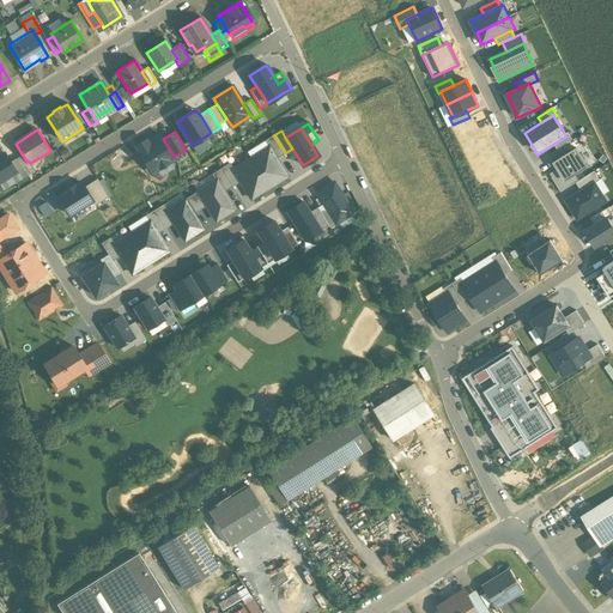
[(566,137),(554,144),(558,150),(566,144),(572,140),(568,133),(565,134),(566,137)]
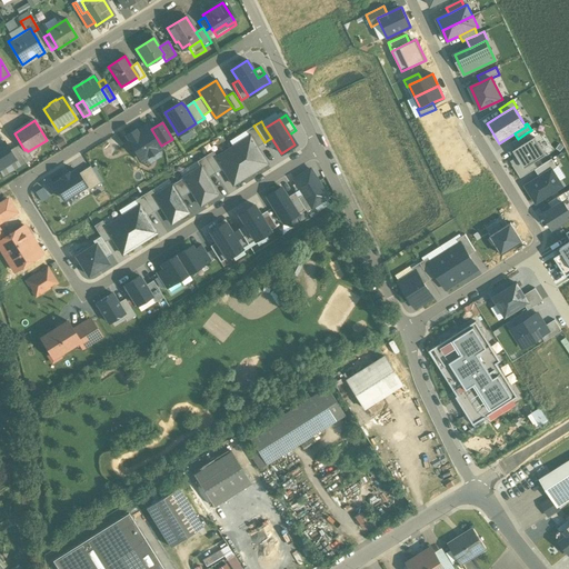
[(151,129),(149,126),(137,132),(136,131),(127,136),(141,160),(162,148),(161,146),(151,129)]
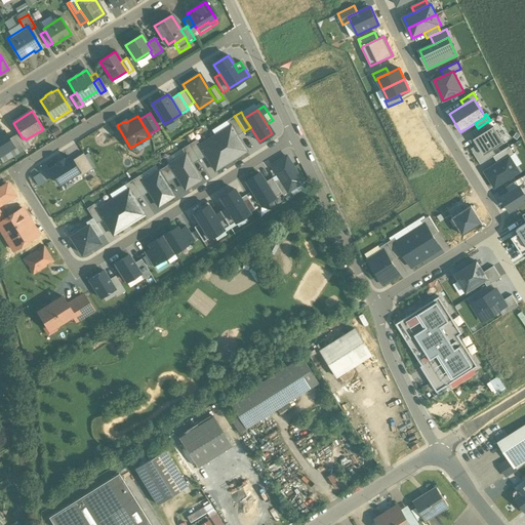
[(227,121),(230,126),(231,126),(237,136),(244,131),(234,116),(227,121)]
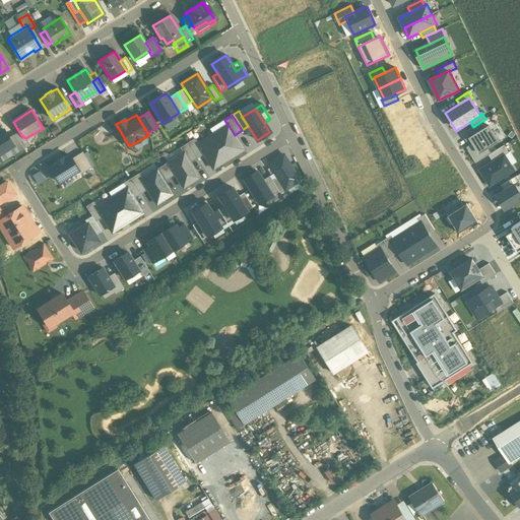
[(468,130),(472,136),(483,129),(480,122),(473,127),(468,130)]
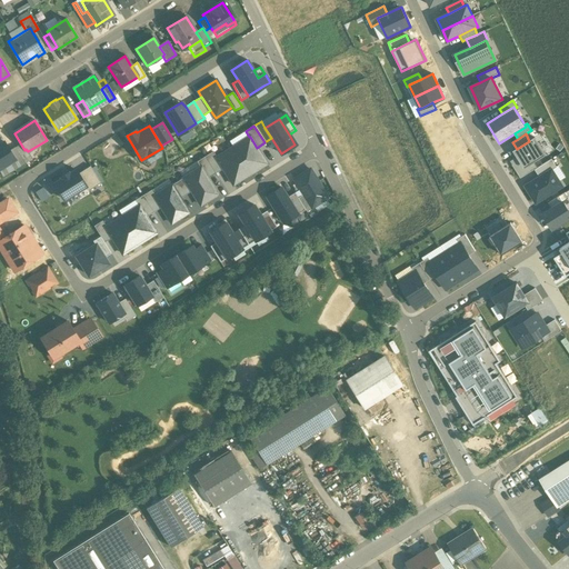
[(233,148),(250,175),(267,163),(257,148),(250,137),(249,137),(233,148)]
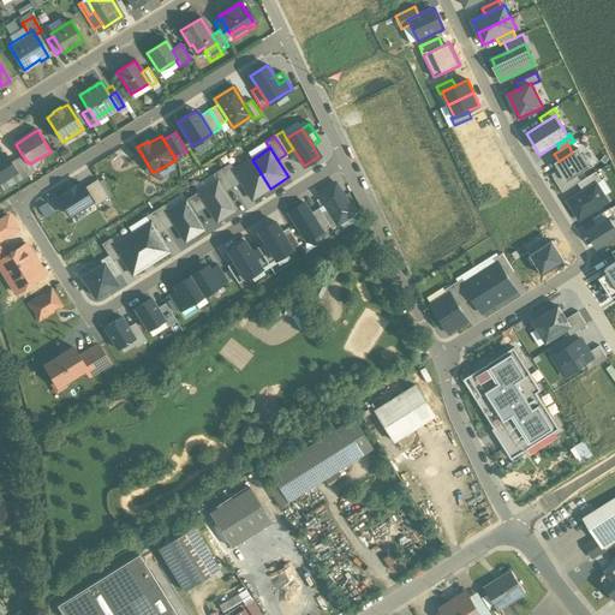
[(559,161),(555,163),(561,173),(567,183),(574,178),(590,168),(578,149),(572,153),(559,161)]
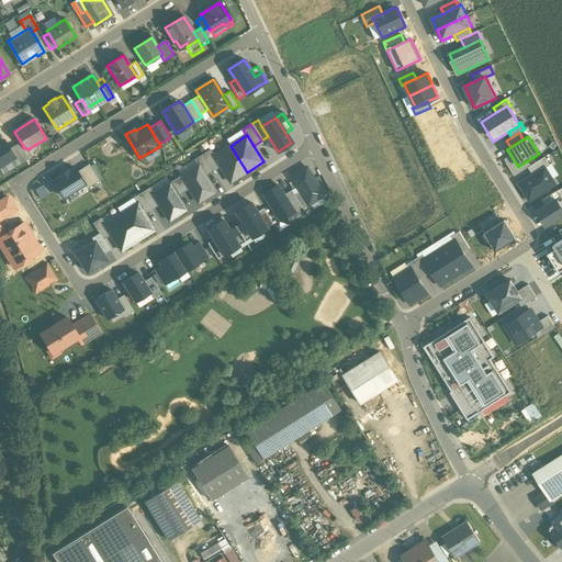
[(6,141),(0,143),(0,167),(14,158),(15,158),(10,149),(6,141)]
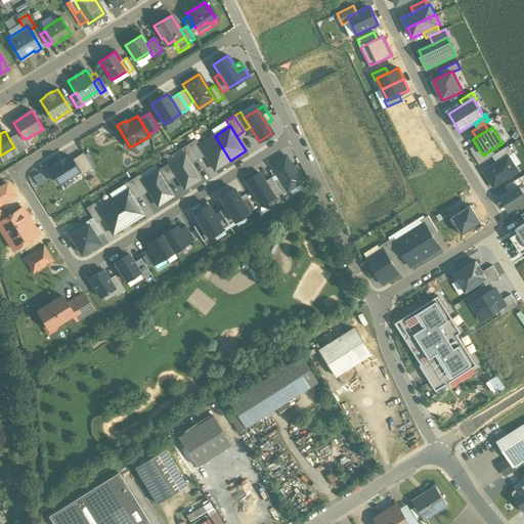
[(23,138),(19,133),(14,136),(24,150),(30,146),(26,139),(24,137),(23,138)]
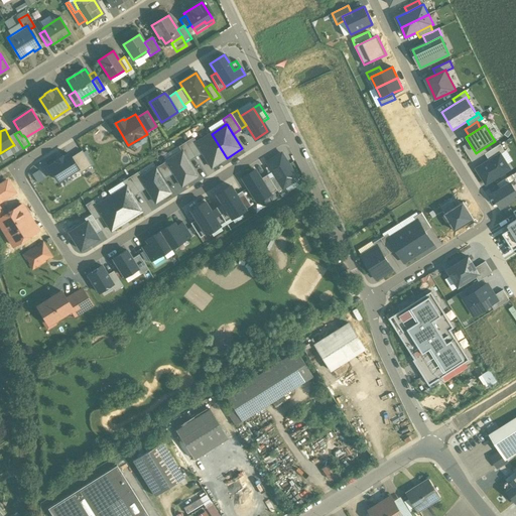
[(23,148),(14,134),(9,137),(14,145),(13,145),(17,151),(23,148)]
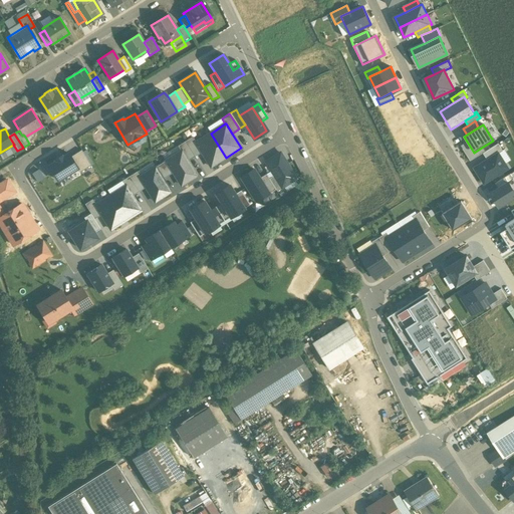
[(211,134),(196,143),(195,143),(202,153),(211,167),(226,158),(211,134)]
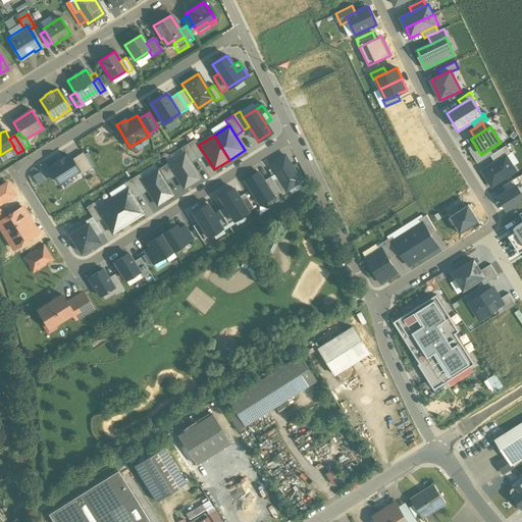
[(198,159),(205,155),(198,145),(199,145),(196,140),(188,144),(198,159)]
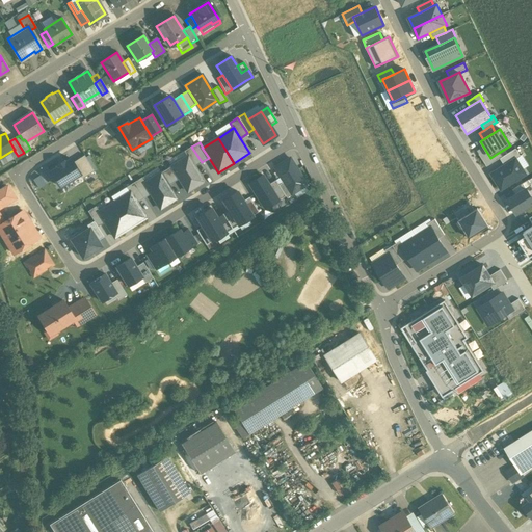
[(194,166),(202,162),(191,147),(184,152),(187,157),(188,156),(194,166)]
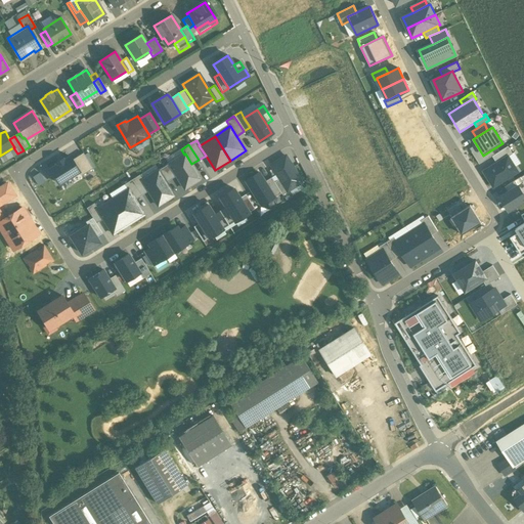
[(508,146),(492,157),(497,164),(508,157),(512,154),(508,146)]
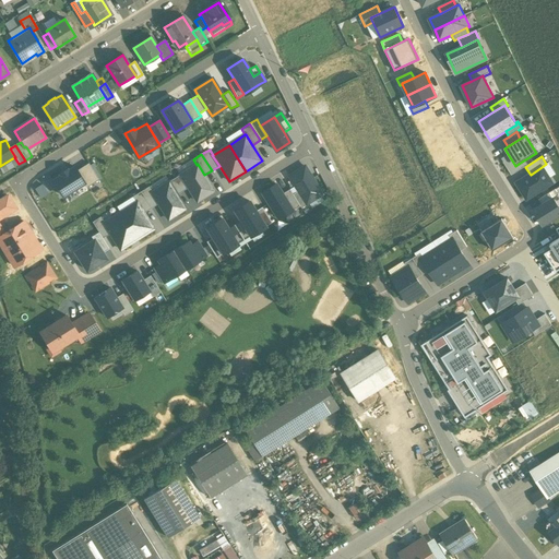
[(510,157),(503,162),(512,176),(525,167),(522,162),(515,166),(510,157)]
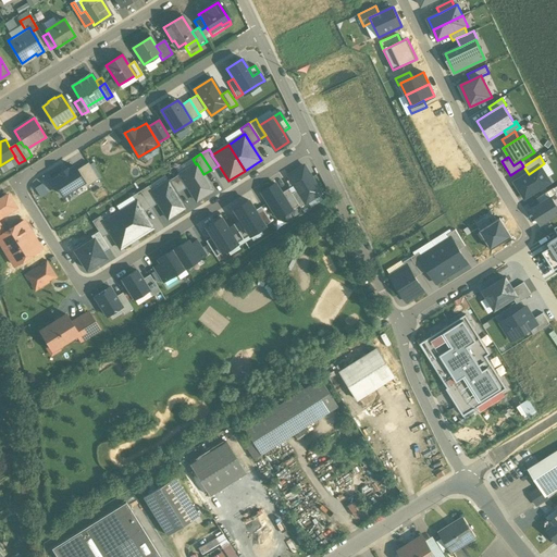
[(84,183),(86,187),(99,180),(88,162),(76,170),(84,183)]
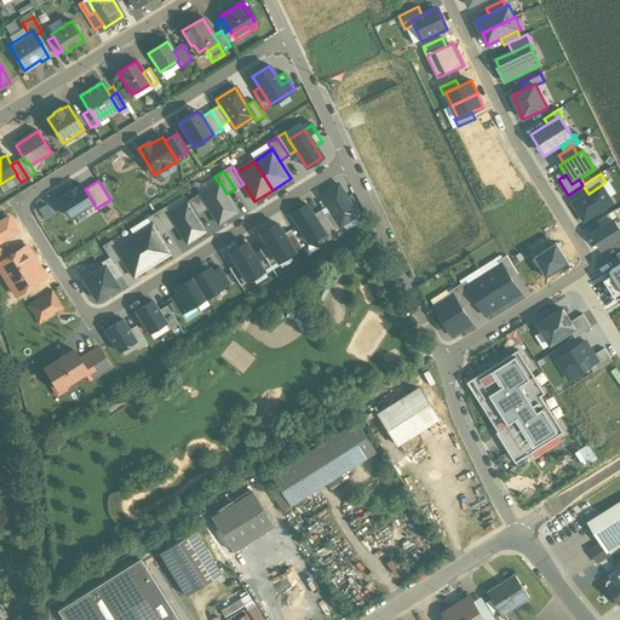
[(200,194),(208,208),(218,224),(237,212),(227,194),(219,182),(218,183),(200,194)]
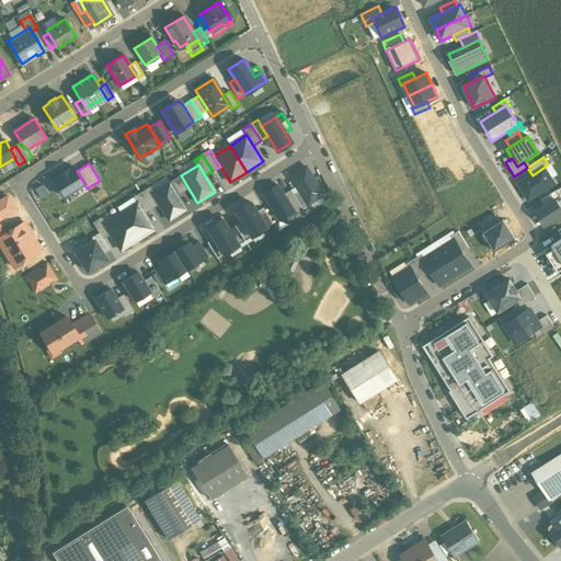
[(306,167),(290,176),(299,192),(308,205),(324,195),(306,167)]
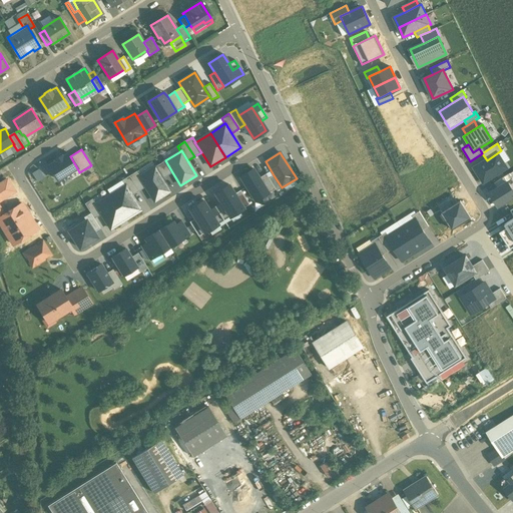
[(55,161),(48,165),(57,180),(77,168),(70,156),(68,153),(62,157),(61,155),(55,159),(55,161)]
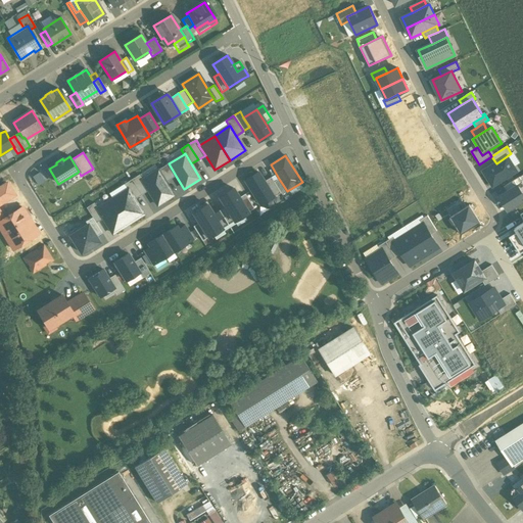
[(483,171),(493,186),(516,172),(507,156),(496,163),(483,171)]
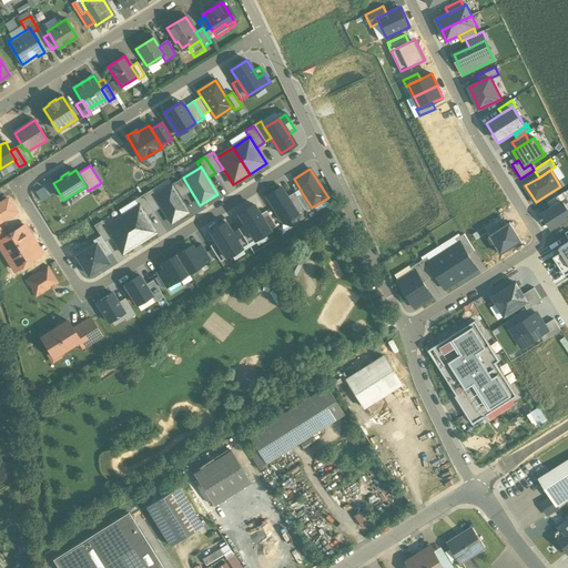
[(178,181),(185,194),(191,191),(183,178),(178,181)]
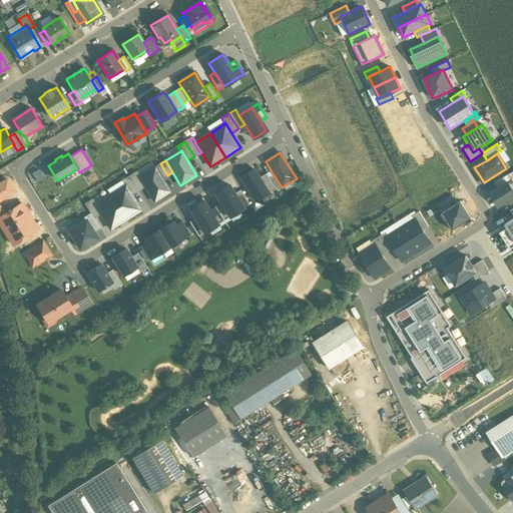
[(155,167),(162,178),(167,175),(160,163),(155,167)]
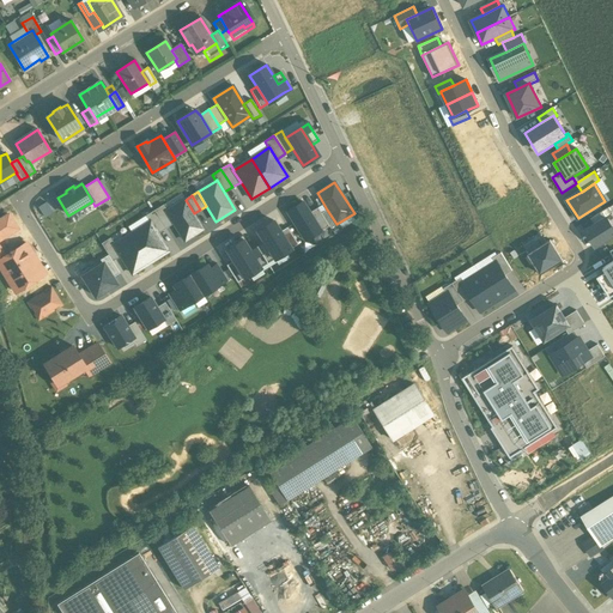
[(167,211),(167,212),(174,224),(184,241),(204,229),(194,213),(186,200),(167,211)]
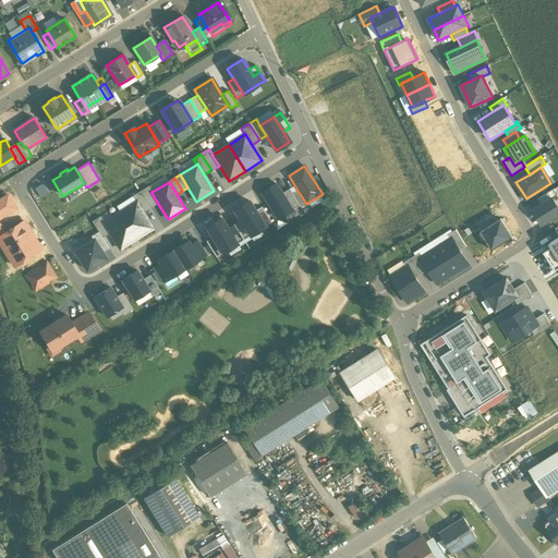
[(278,218),(292,209),(282,194),(276,184),(262,193),(278,218)]
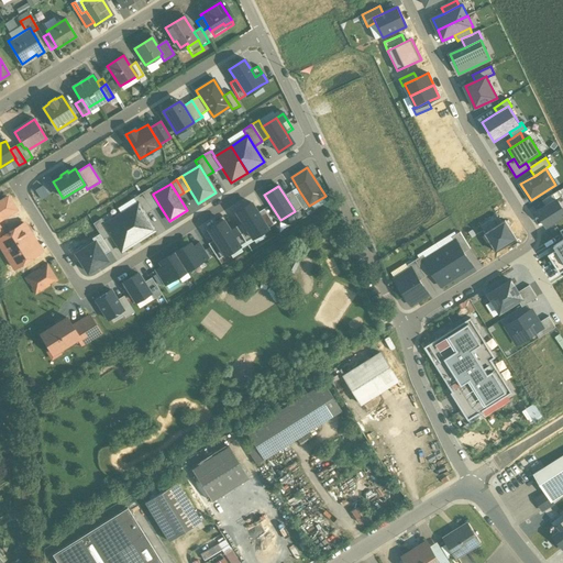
[(150,188),(142,194),(152,210),(159,206),(153,195),(153,194),(150,188)]
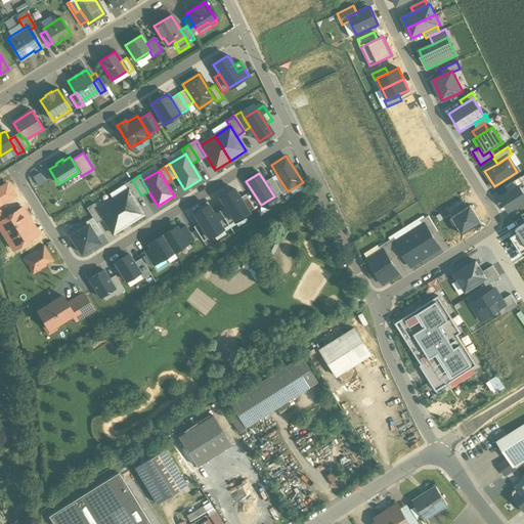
[(520,177),(505,187),(508,192),(518,186),(523,183),(520,177)]
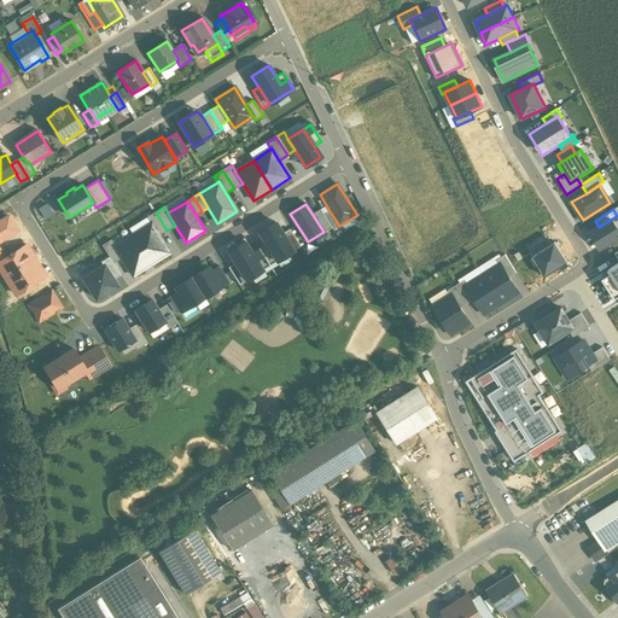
[(324,232),(331,227),(324,215),(320,210),(313,215),(324,232)]
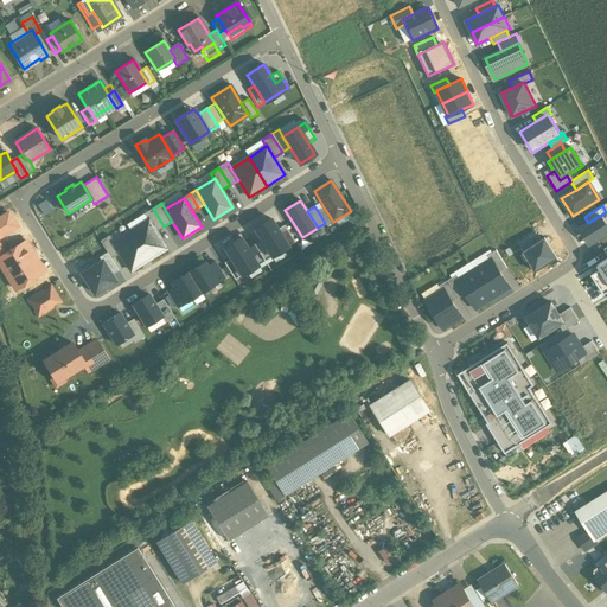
[(327,227),(333,222),(324,208),(318,211),(325,223),(327,227)]
